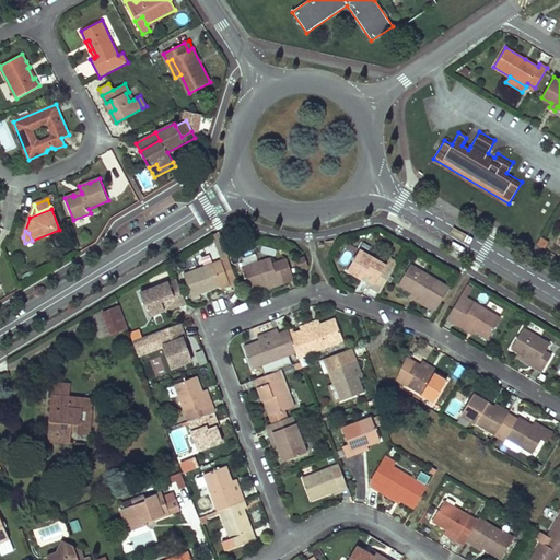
[(537,244),(545,248),(548,242),(541,237),(537,244)]
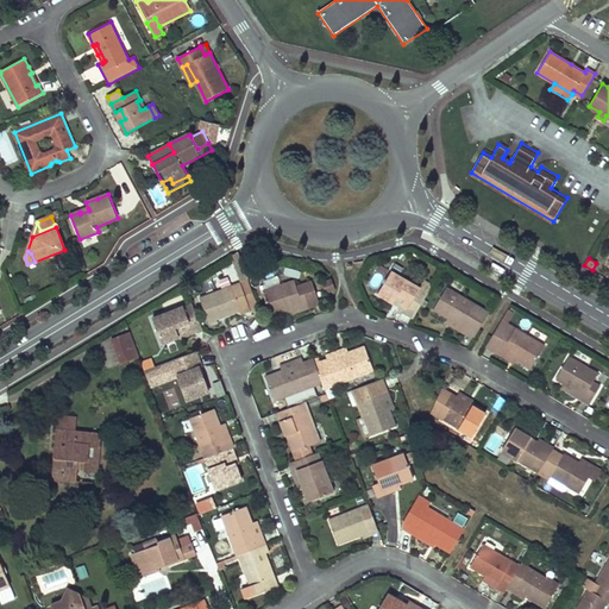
[(396,267),(393,271),(401,277),(405,271),(396,267)]
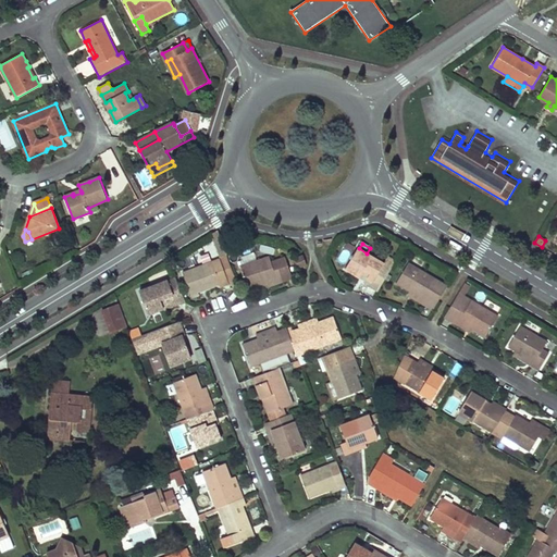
[(359,248),(358,248),(346,269),(360,277),(364,270),(376,276),(371,285),(379,289),(392,268),(385,263),(367,254),(359,248)]
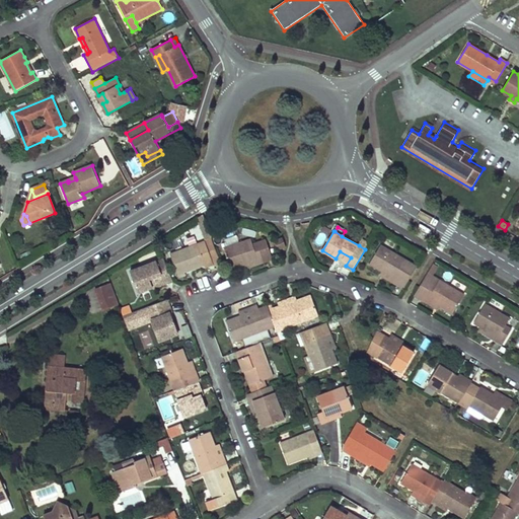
[(274,240),(278,250),(286,247),(283,237),(274,240)]
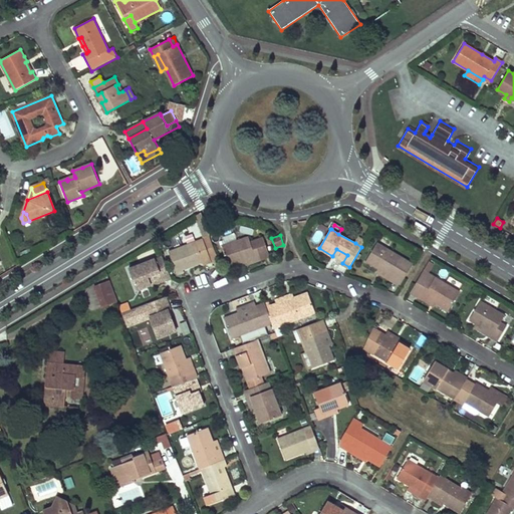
[(169,252),(174,265),(186,260),(189,268),(202,263),(211,260),(218,257),(210,236),(169,252)]
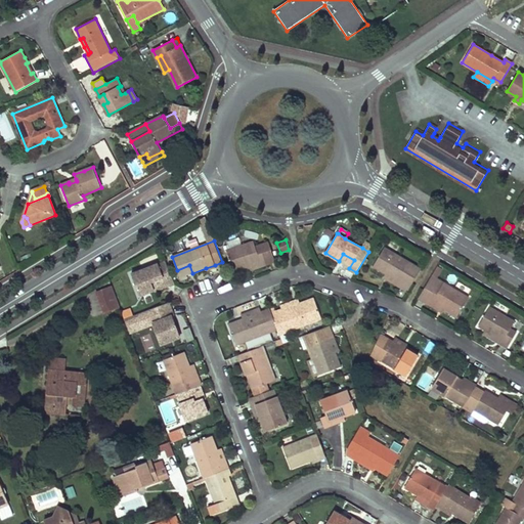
[(226,251),(233,272),(248,267),(248,266),(261,262),(260,259),(265,258),(267,264),(275,261),(268,242),(255,247),(254,242),(226,251)]
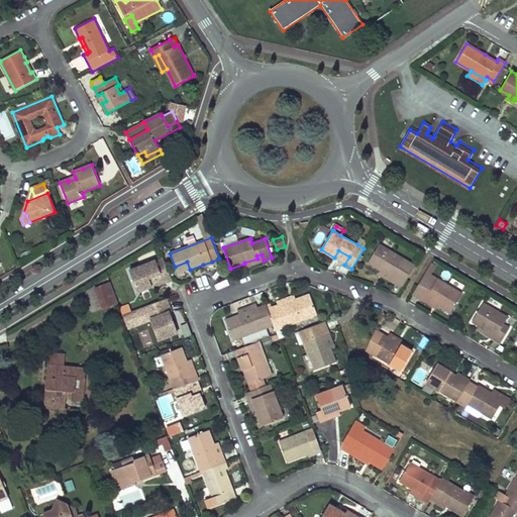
[(368,242),(360,238),(357,244),(364,248),(368,242)]
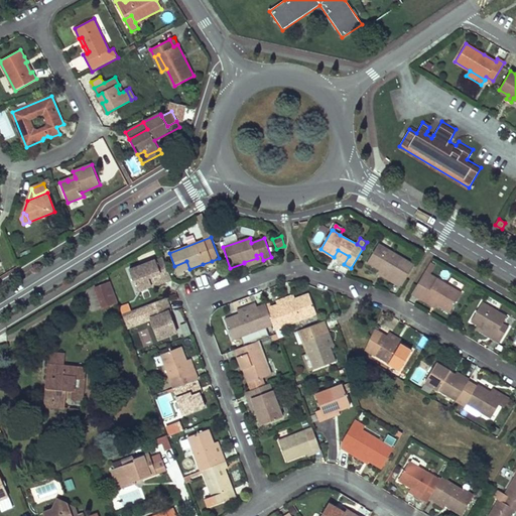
[(414,265),(379,243),(367,263),(380,271),(381,270),(392,276),(394,273),(405,280),(414,265)]
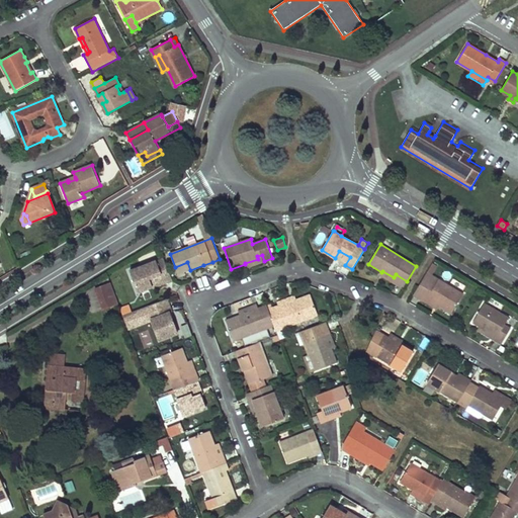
[(350,257),(339,251),(335,258),(340,261),(340,263),(345,266),(345,265),(350,257)]
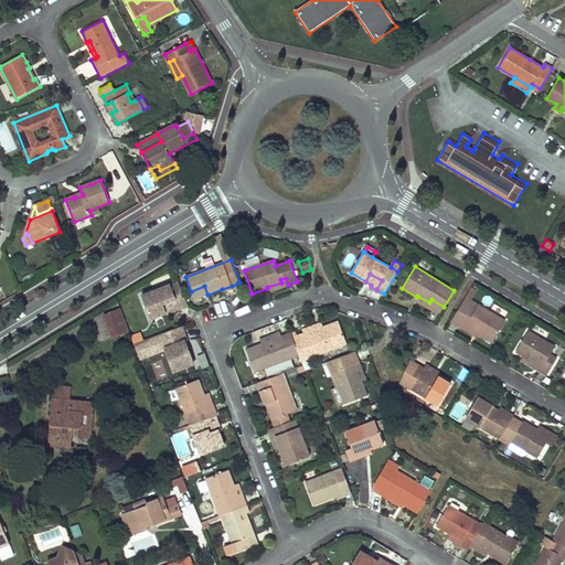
[(281,283),(267,287),(267,288),(269,291),(280,287),(288,285),(286,278),(280,279),(281,283)]
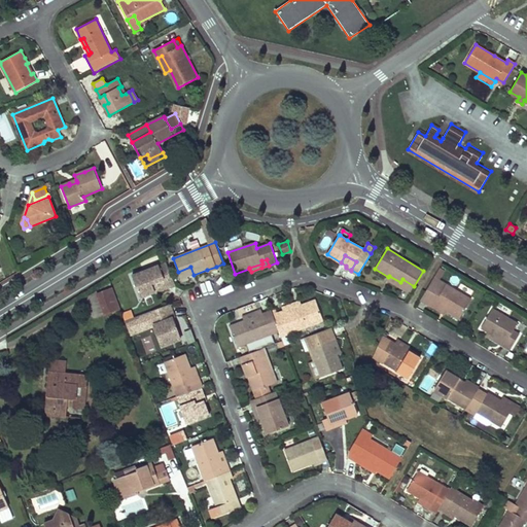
[(132,276),(140,297),(155,291),(152,284),(164,279),(167,287),(175,284),(174,284),(167,262),(132,276)]
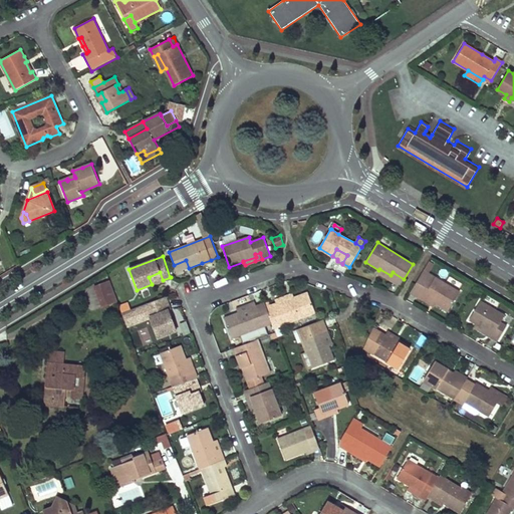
[(186,260),(174,265),(178,274),(184,272),(183,270),(189,268),(186,260)]
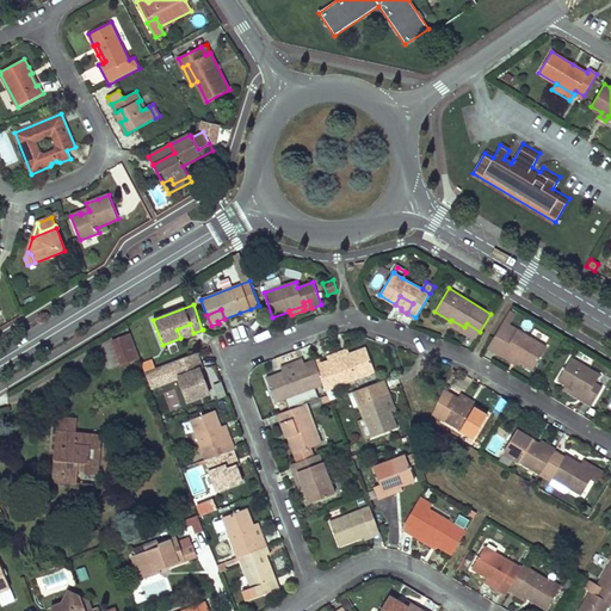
[(511,310),(504,321),(510,325),(516,314),(511,310)]
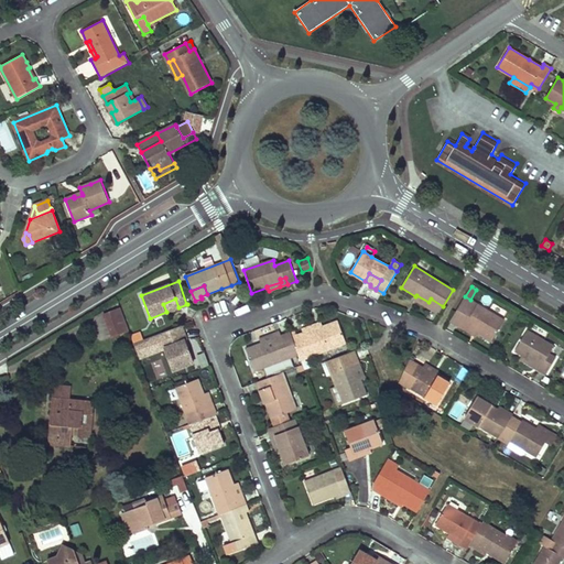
[(416,295),(415,296),(414,299),(422,303),(440,313),(443,306),(431,299),(429,302),(416,295)]
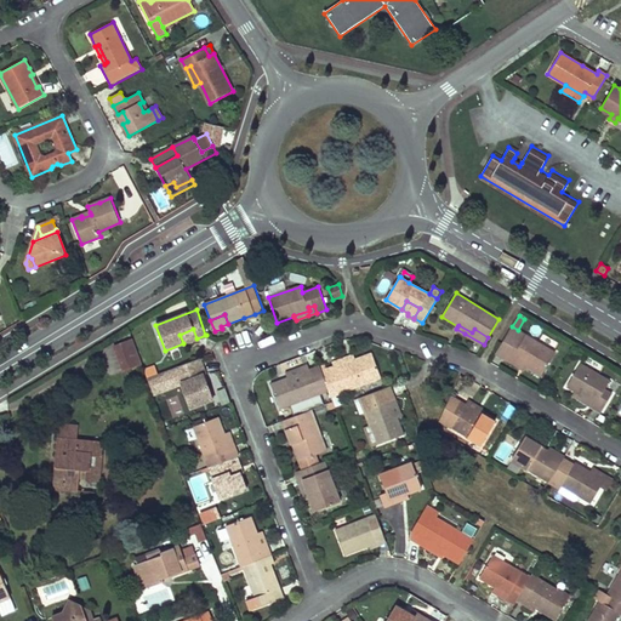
[(518,330),(512,326),(501,346),(512,352),(523,332),(520,331),(518,330)]
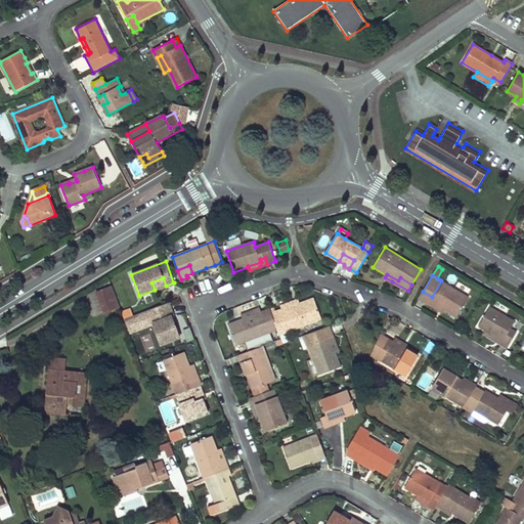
[(163,277),(151,282),(155,290),(155,292),(167,288),(166,286),(163,277)]
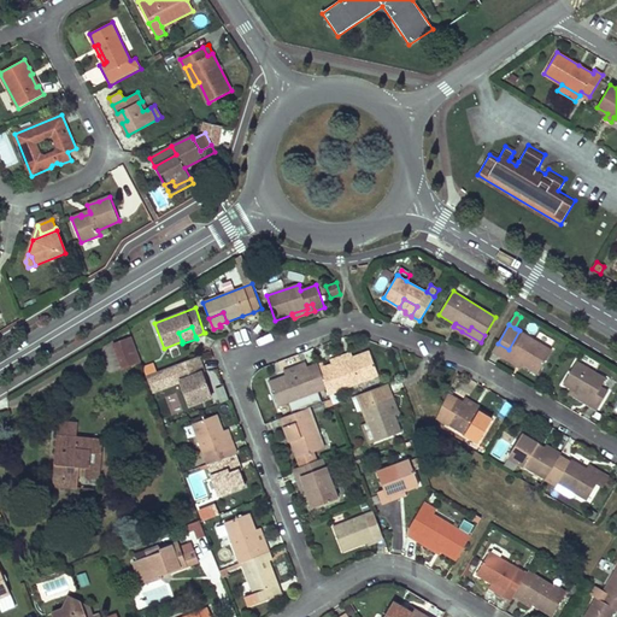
[(509,350),(498,344),(493,351),(511,362),(521,368),(523,364),(522,364),(523,363),(510,354),(523,333),(519,330),(509,350)]
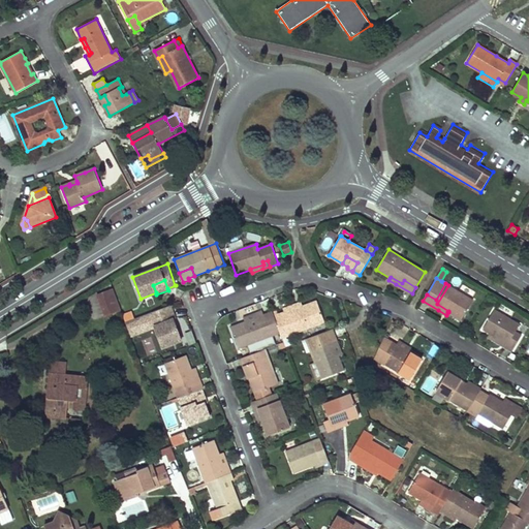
[(473,300),(448,285),(437,304),(448,311),(447,312),(448,312),(461,320),(473,300)]
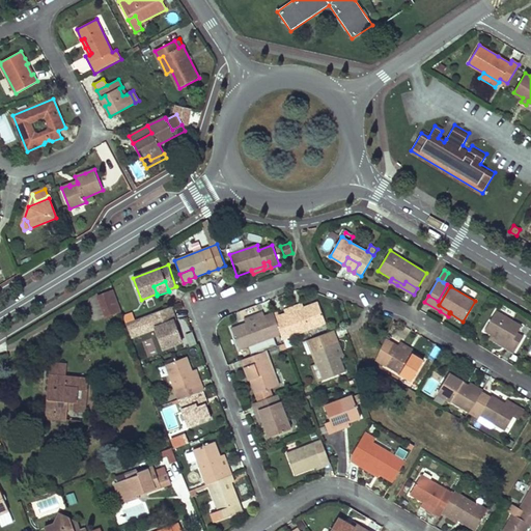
[(98,296),(106,317),(121,311),(113,289),(98,296)]
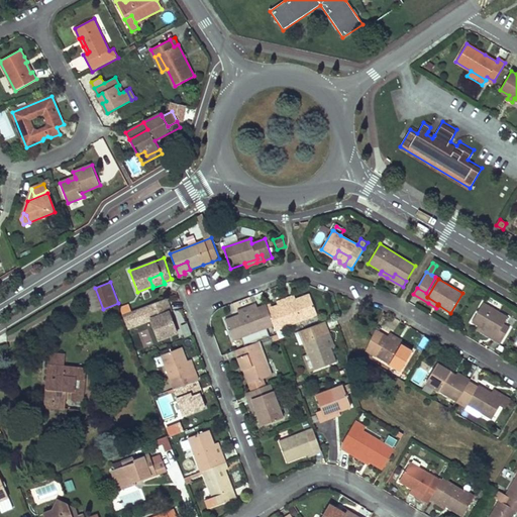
[(274,325),(276,331),(317,315),(309,294),(296,299),(296,300),(284,305),(283,301),(282,299),(277,301),(278,305),(272,307),(271,303),(267,305),(269,311),(274,325)]
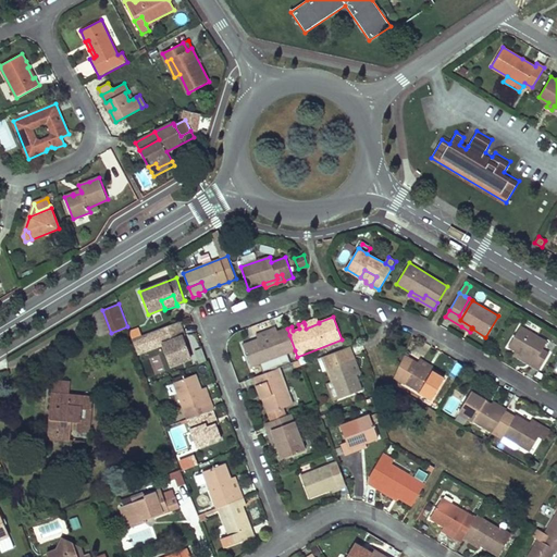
[(318,319),(305,324),(306,329),(319,323),(319,322),(318,319)]
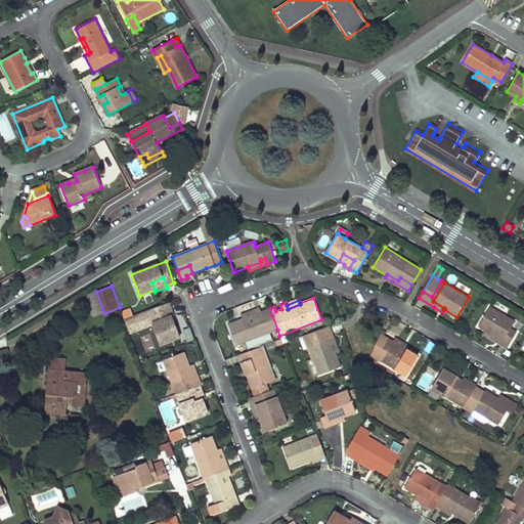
[(169,303),(148,310),(162,345),(179,338),(174,321),(170,311),(172,311),(169,303)]
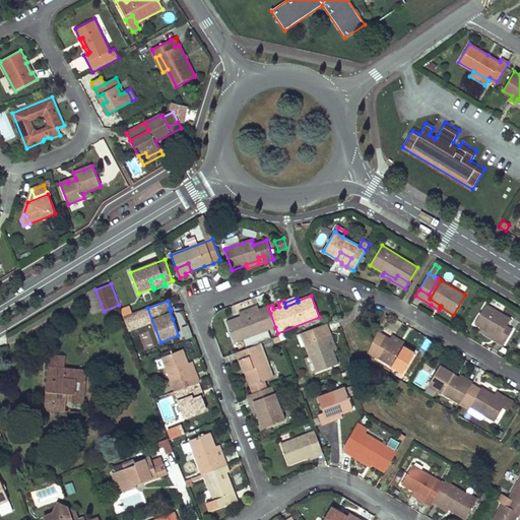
[(241,316),(242,316),(242,317),(254,312),(256,318),(270,313),(268,307),(267,306),(259,309),(257,305),(239,312),(241,316)]
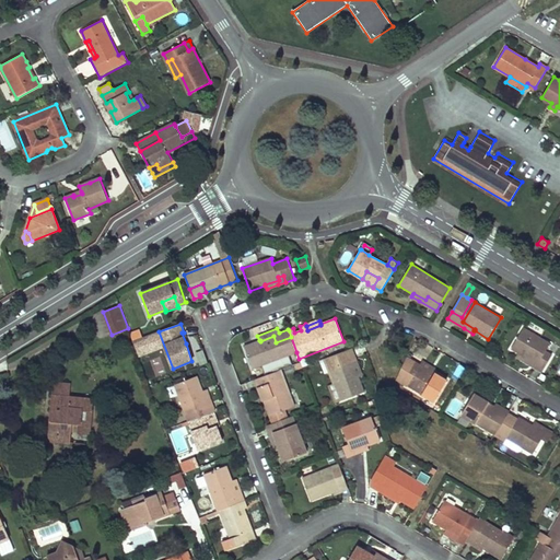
[(550,343),(524,328),(511,349),(518,353),(525,358),(525,357),(537,363),(535,368),(543,372),(552,354),(546,351),(550,343)]
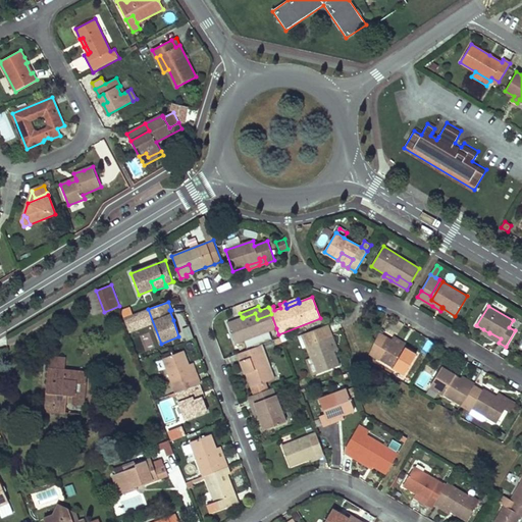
[(227,322),(236,345),(276,328),(271,314),(257,319),(255,313),(243,318),(243,317),(242,317),(227,322)]
